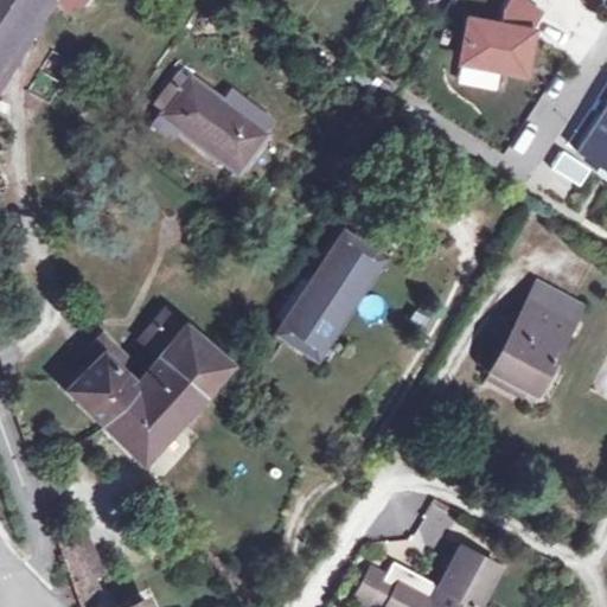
[(0,0),(0,65),(40,0),(0,0)]
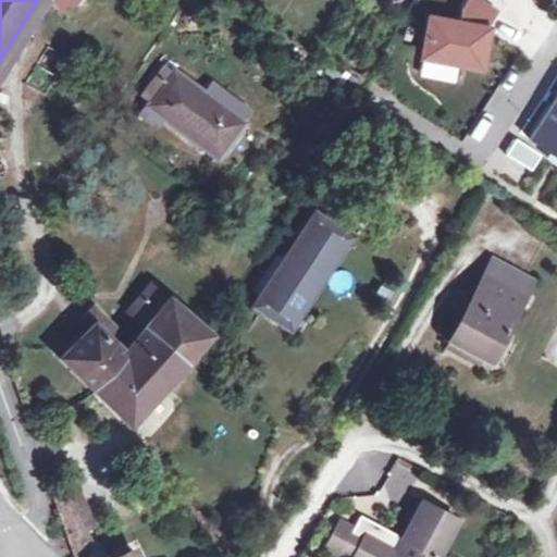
[(49,0),(63,15),(74,0),(49,0)]
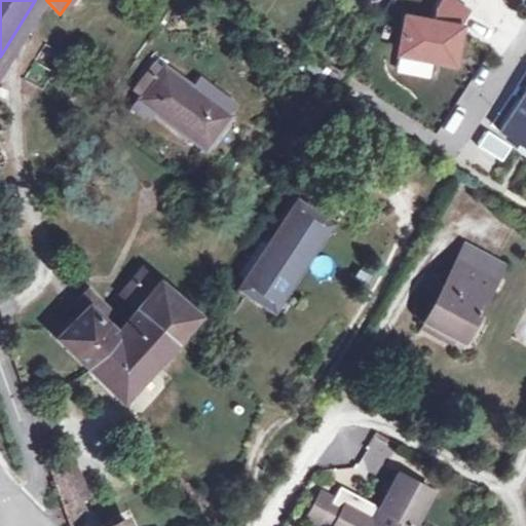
[(444,0),(433,22),(407,17),(402,58),(460,66),(465,27),(459,26),(470,8),(453,0),(444,0)]
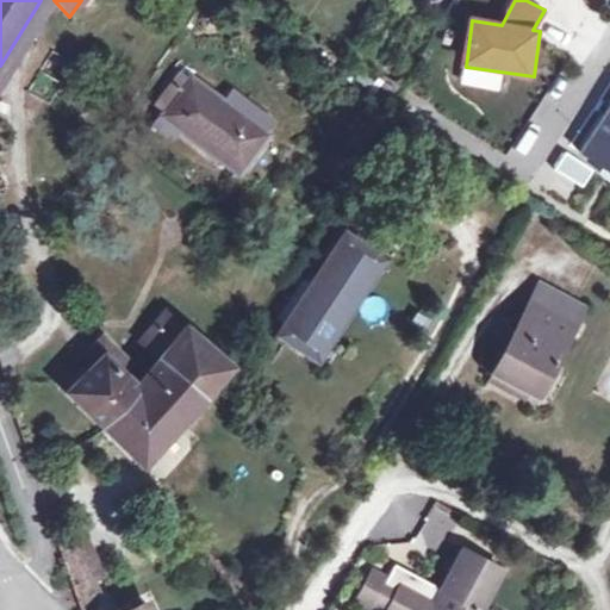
[(186,81),(178,75),(156,104),(166,110),(163,112),(180,124),(179,128),(237,170),(263,135),(190,79),(186,81)]
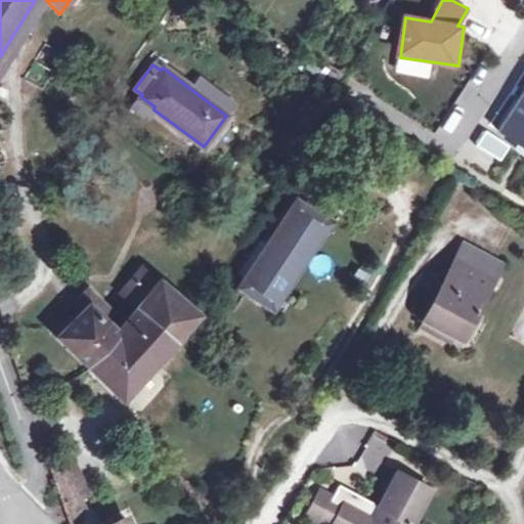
[(328,70),(319,81),(334,90),(342,79),(328,70)]
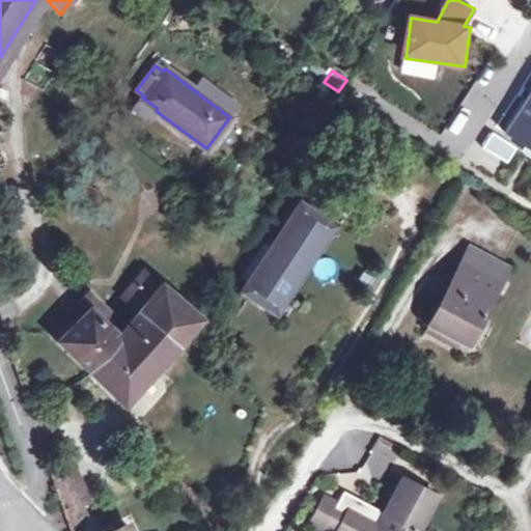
[(530,91),(504,133),(530,149),(530,91)]
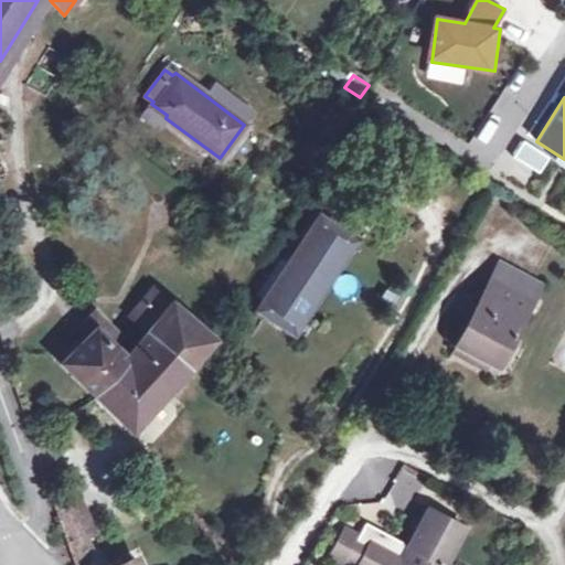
[(514,157),(540,173),(550,158),(524,141),(514,157)]
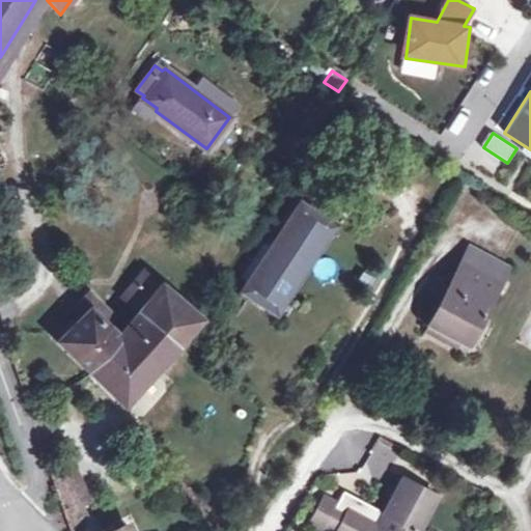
[(250,279),(242,291),(270,310),(278,297),(328,222),(300,203),(250,279)]
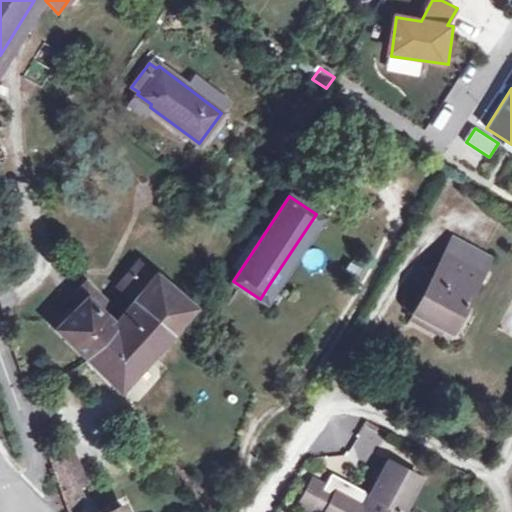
[(316,214),(260,299),(265,302),(321,217),(316,214)]
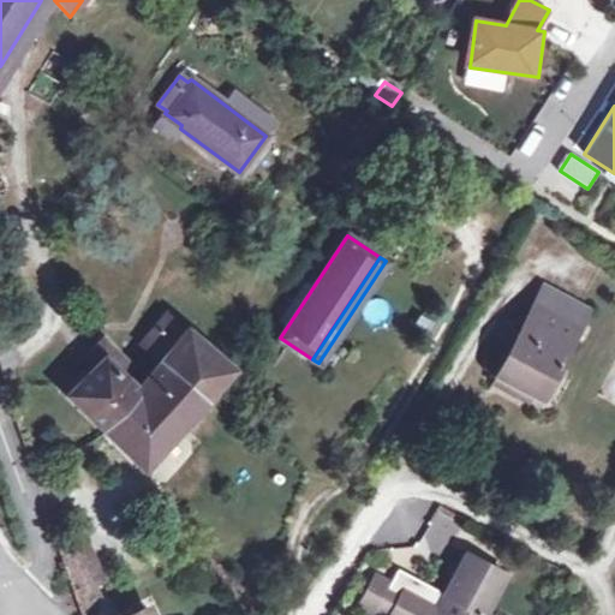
[(532,308),(497,374),(532,392),(537,395),(553,366),(556,368),(575,332),(532,308)]
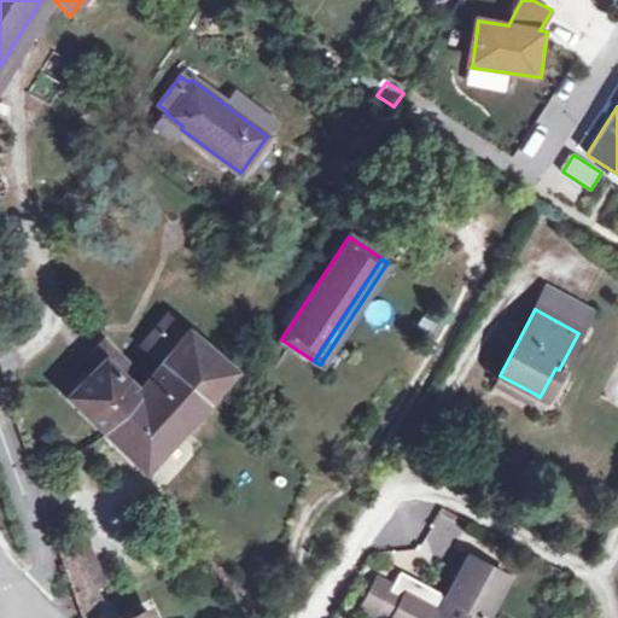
[(143,347),(162,362),(186,333),(165,318),(143,347)]
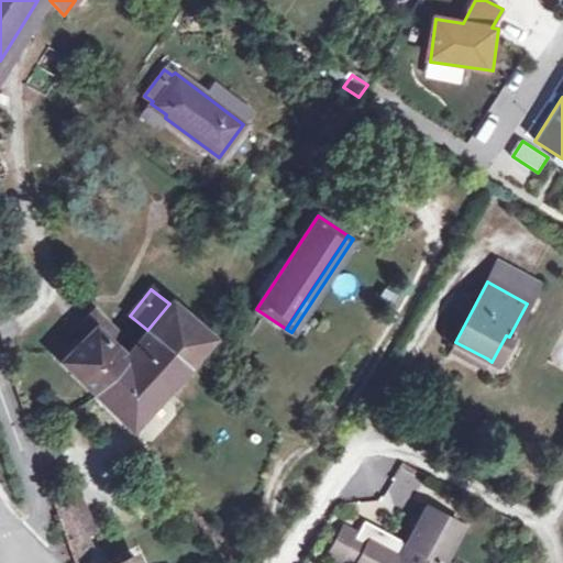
[(186,364),(210,338),(169,304),(147,330),(186,364)]
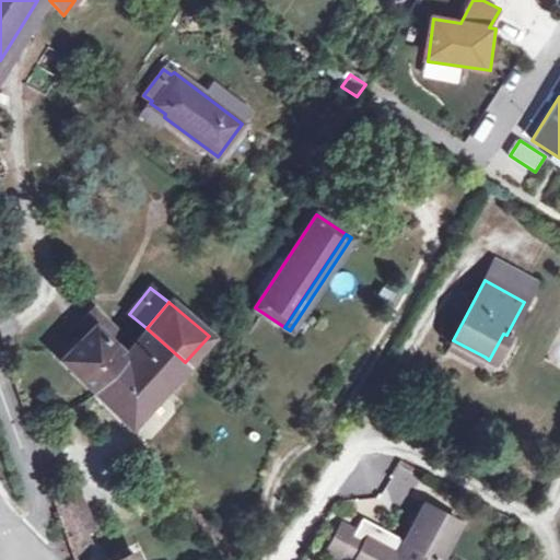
[(62,359),(96,392),(124,358),(109,346),(119,336),(93,311),(82,323),(90,330),(83,337),(62,359)]
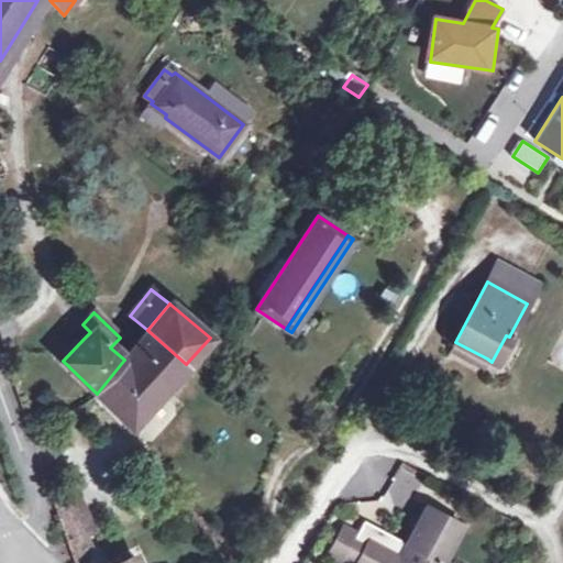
[(76,331),(84,339),(90,332),(83,324),(76,331)]
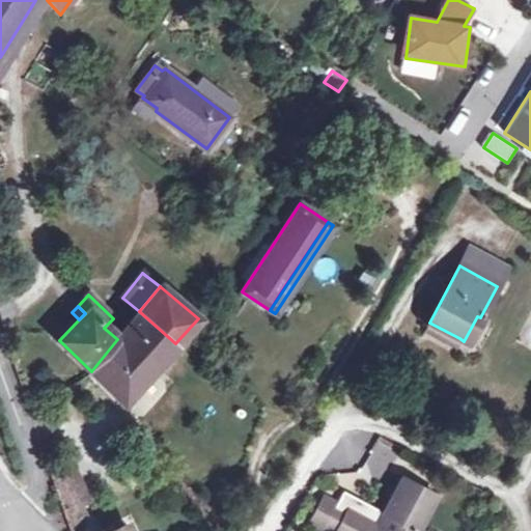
[(145,379),(175,343),(139,311),(117,339),(91,371),(124,402),(145,379)]
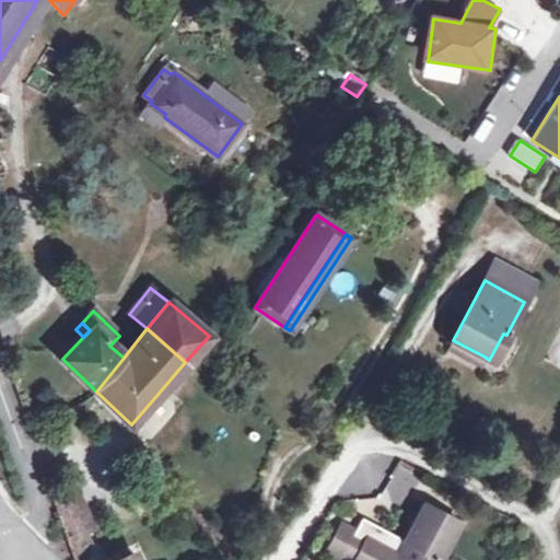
[(481,363),(485,357),(453,340),(450,346),(481,363)]
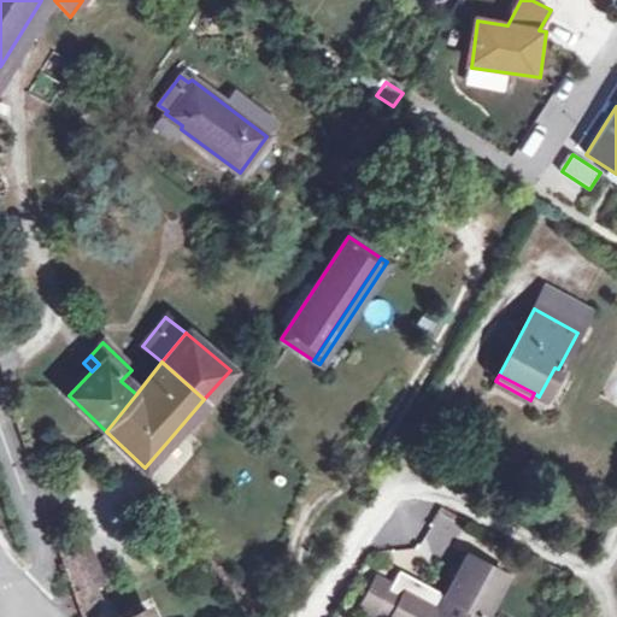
[(438,506),(419,551),(446,562),(463,516),(438,506)]
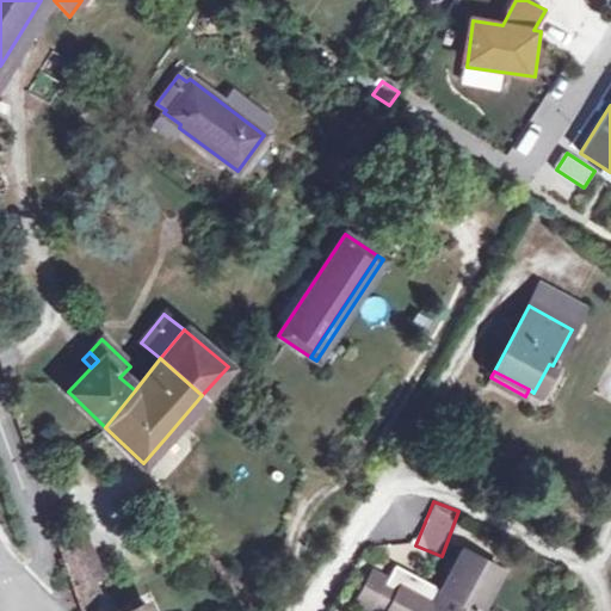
[(85,544),(61,555),(72,590),(92,580),(99,576),(85,544)]
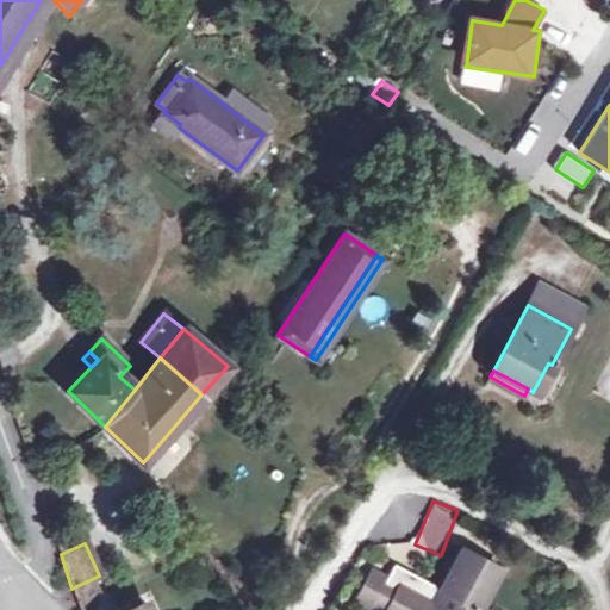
[(479,609),(500,571),(461,549),(433,602),(384,577),(378,590),(361,582),(346,609),(366,609),(368,607),(374,609),(479,609)]
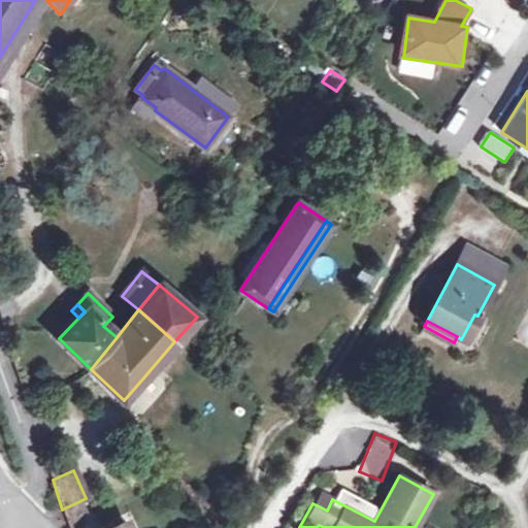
[(79,501),(62,509),(63,514),(69,527),(76,527),(79,522),(84,518),(87,517),(79,501)]
